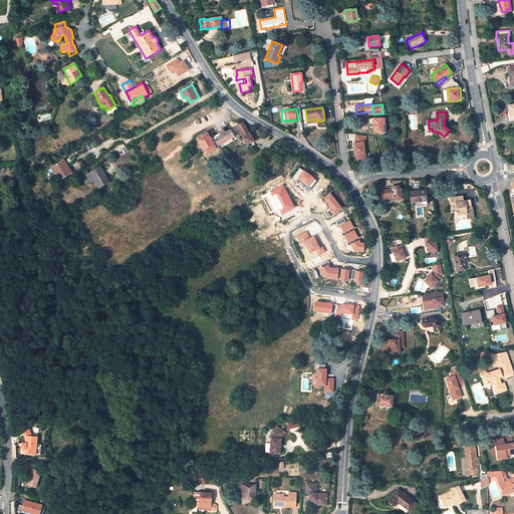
[(384,118),(369,118),(369,115),(361,116),(361,121),(369,121),(369,124),(373,124),(374,133),(382,133),(382,124),(384,124),(384,118)]
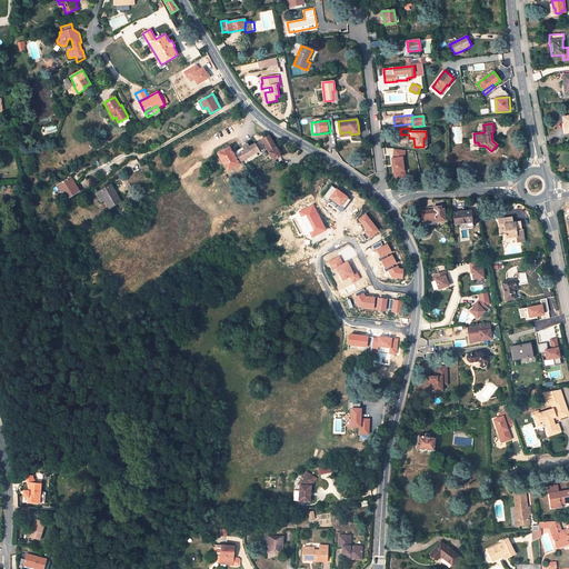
[(283,161),(269,135),(261,140),(276,165),(283,161)]
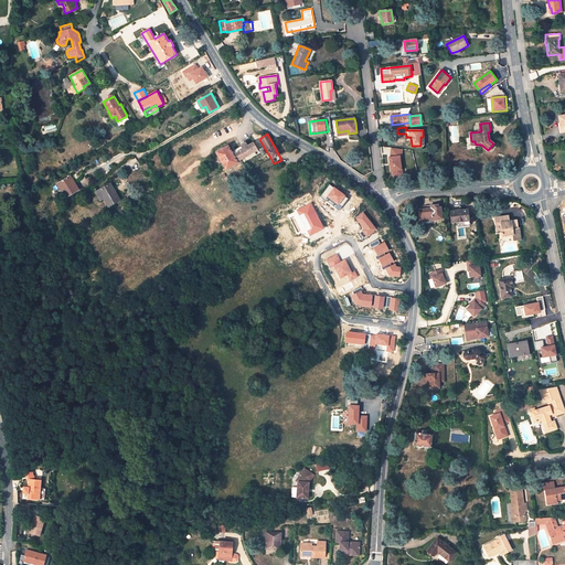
[(227,146),(216,152),(226,169),(237,162),(237,161),(257,149),(253,142),(243,148),(242,146),(232,152),(227,146)]
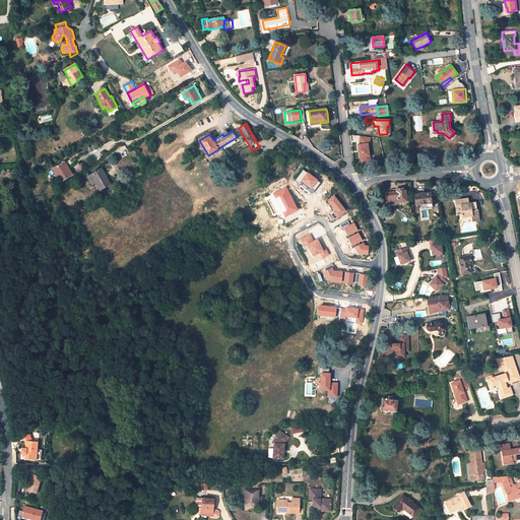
[(360,136),(360,163),(371,163),(371,136),(360,136)]
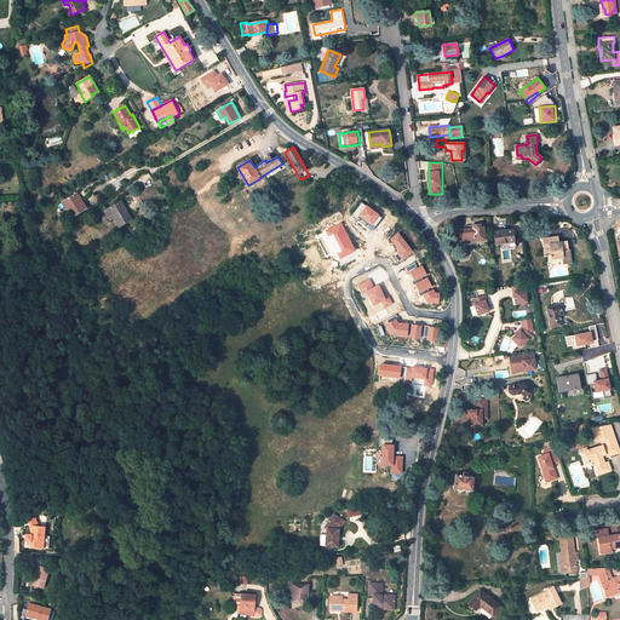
[(87,208),(78,193),(63,202),(68,211),(72,208),(76,216),(87,208)]
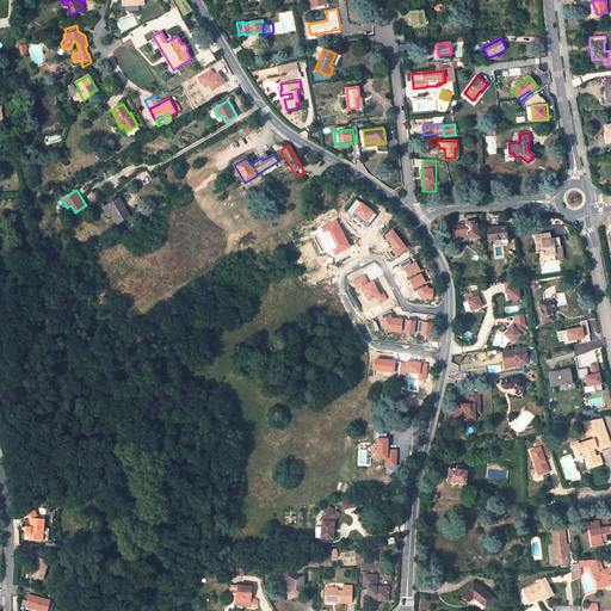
[(129,216),(118,198),(103,208),(109,217),(112,215),(117,223),(129,216)]
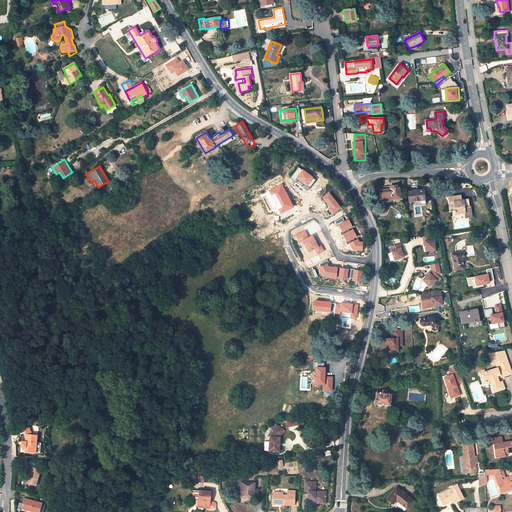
[(390,189),(379,190),(381,203),(392,201),(392,199),(401,198),(400,188),(398,188),(397,186),(390,187),(390,189)]
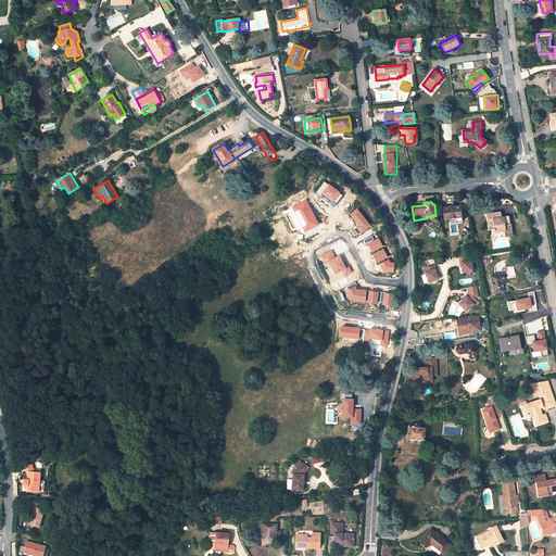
[(453,207),(443,209),(444,219),(453,218),(453,219),(462,218),(460,206),(453,207)]
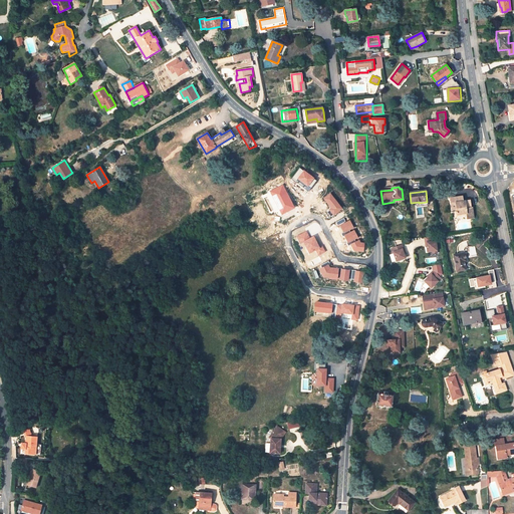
[(463,196),(451,198),(452,204),(457,204),(458,212),(459,216),(467,215),(468,217),(468,219),(475,218),(473,208),(471,208),(470,201),(464,201),(463,196)]
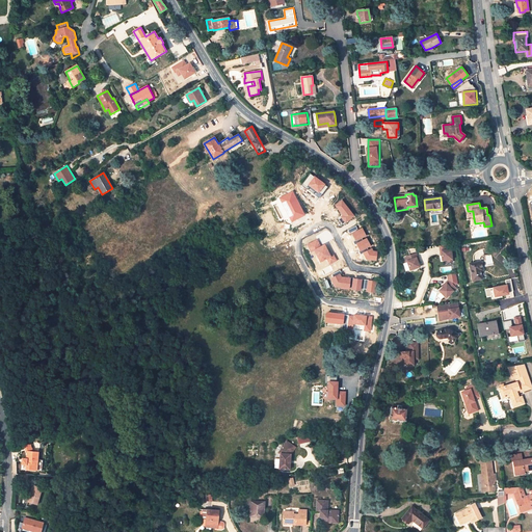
[(453,262),(452,249),(450,249),(449,244),(441,245),(442,253),(443,251),(443,255),(444,261),(449,260),(449,262),(453,262)]
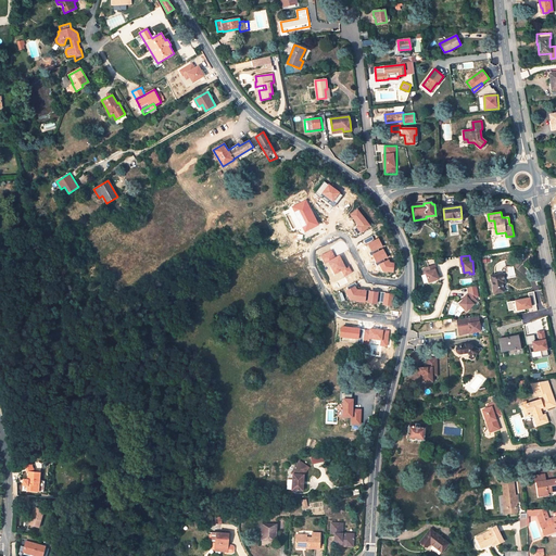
[(438,274),(437,269),(438,269),(436,265),(425,268),(426,273),(427,273),(429,282),(439,279),(438,274)]
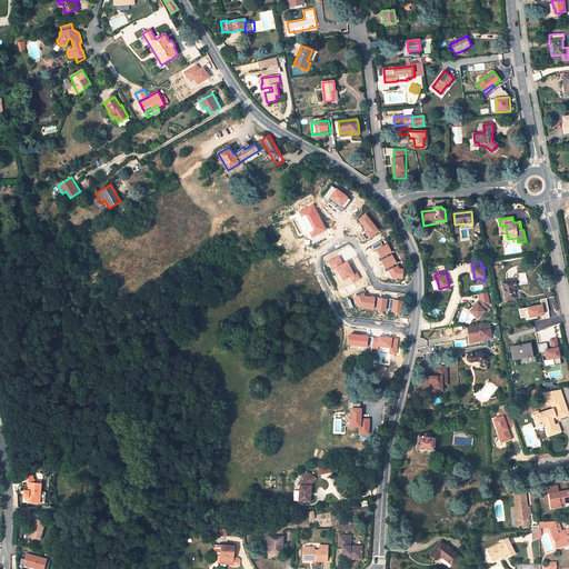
[(515,280),(502,282),(506,301),(517,299),(515,290),(517,290),(515,280)]
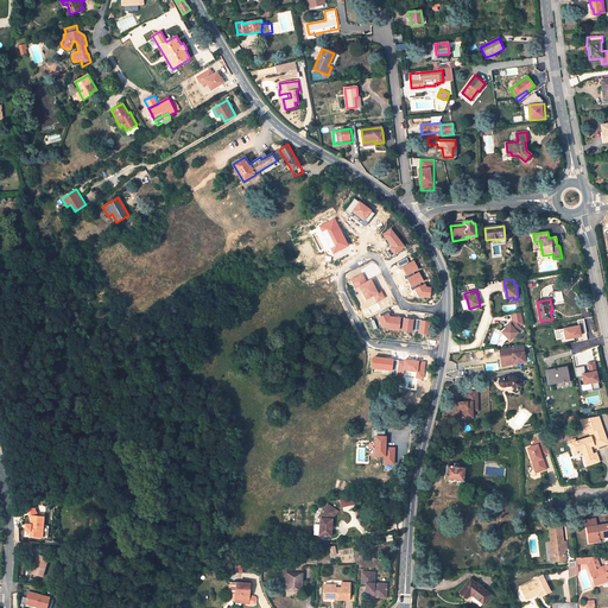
[(586,320),(578,321),(578,325),(565,328),(567,340),(583,337),(583,334),(587,334),(586,320)]
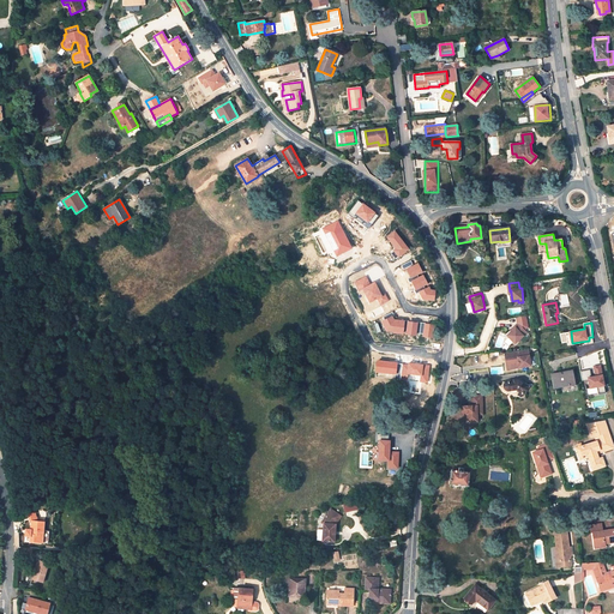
[(528,333),(519,324),(516,327),(512,331),(509,336),(516,344),(524,336),(524,337),(528,333)]
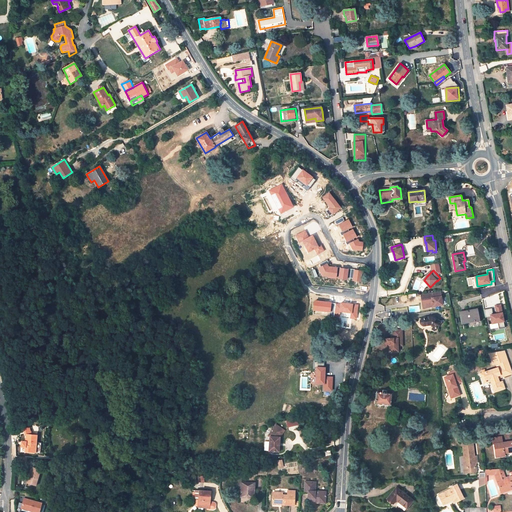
[(474,277),(467,279),(469,285),(476,284),(474,277)]
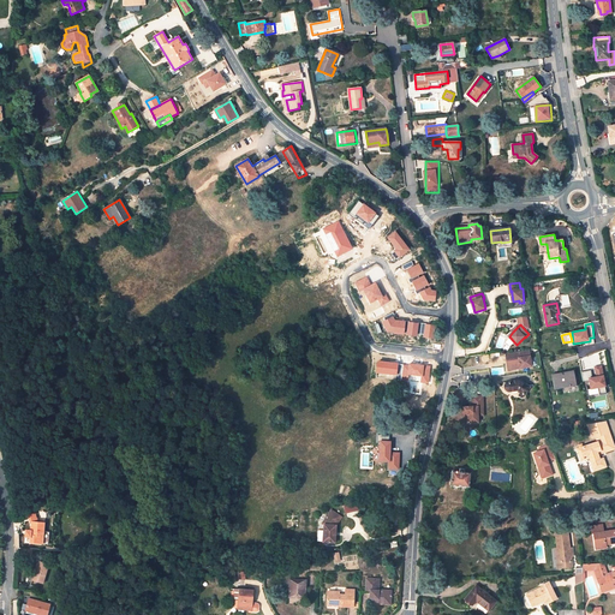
[(530,348),(507,353),(508,359),(507,359),(509,370),(532,365),(530,348)]
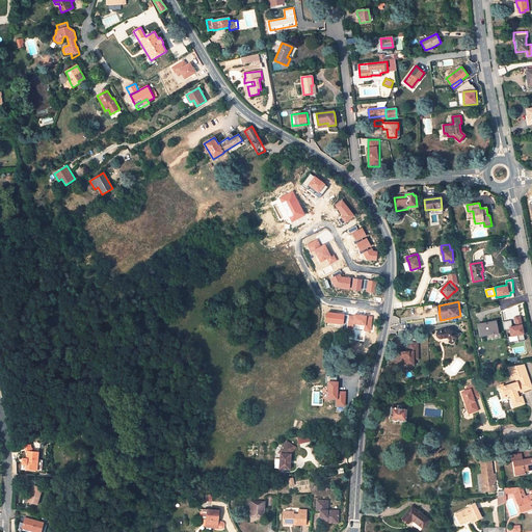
[(511,337),(525,335),(522,316),(513,317),(513,320),(504,322),(505,329),(510,329),(511,337)]
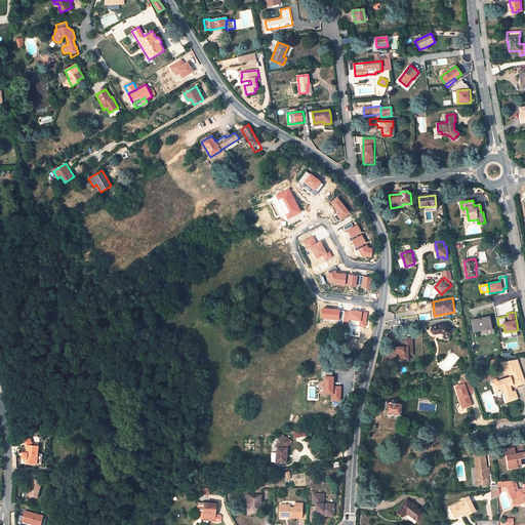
[(490,317),(473,320),(475,331),(492,328),(490,317)]
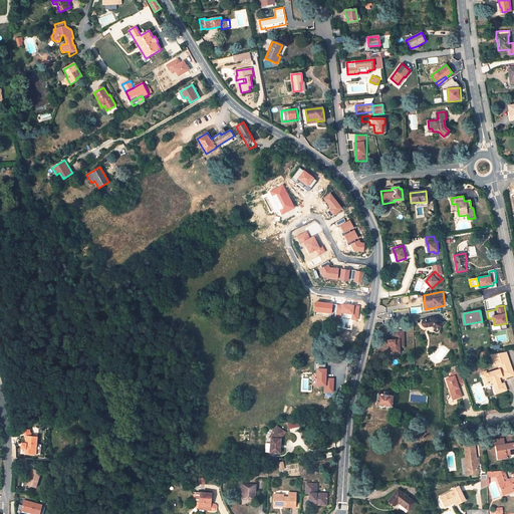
[(441,329),(443,322),(435,318),(425,320),(424,320),(423,321),(423,322),(423,323),(423,324),(423,325),(423,326),(424,326),(425,327),(426,327),(434,326),(437,327),(441,329)]
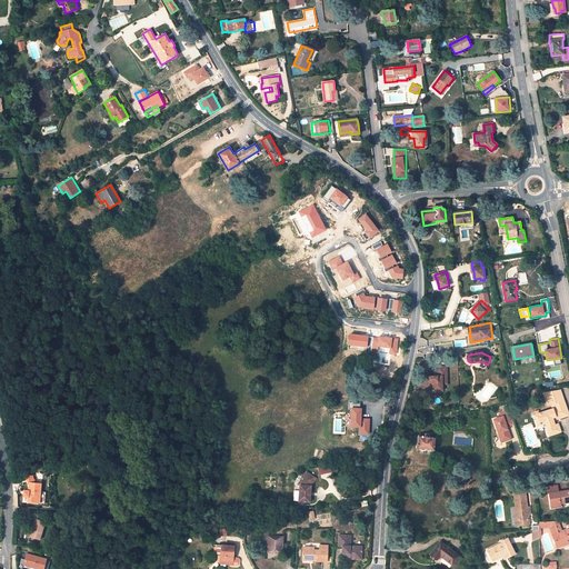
[(447,368),(437,369),(437,377),(437,379),(435,379),(435,378),(428,378),(428,383),(432,383),(432,387),(432,392),(442,392),(442,386),(447,386),(447,368)]
